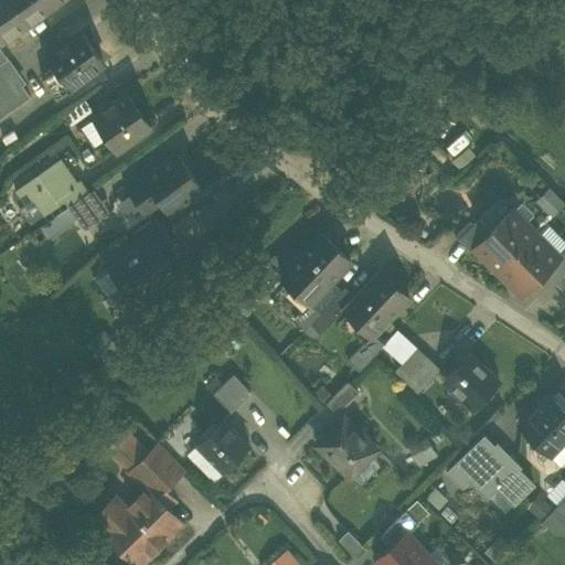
[(0,0),(0,39),(1,41),(27,23),(10,0),(0,0)]
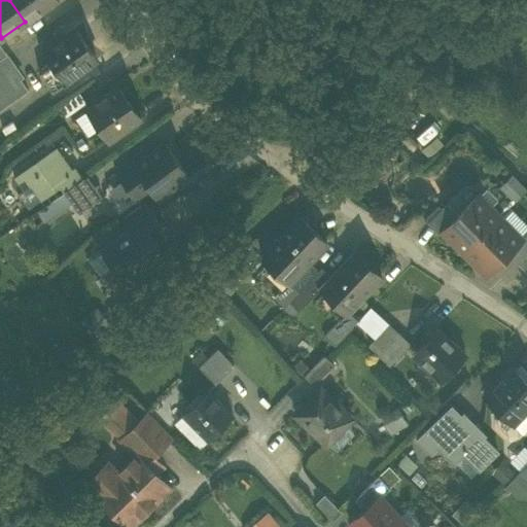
[(9,0),(25,22),(55,0),(9,0)]
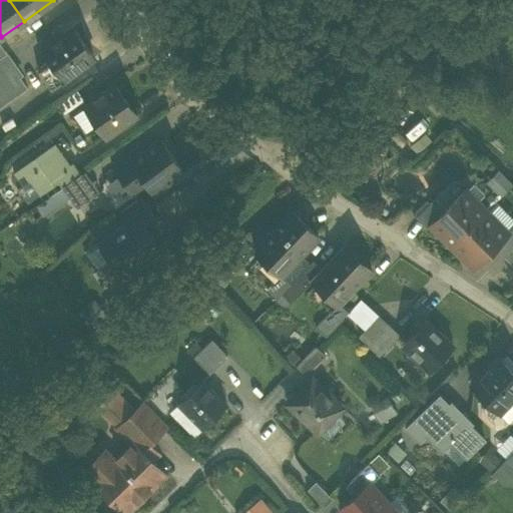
[(42,49),(50,61),(62,79),(93,57),(72,27),(55,39),(51,33),(37,43),(42,49)]
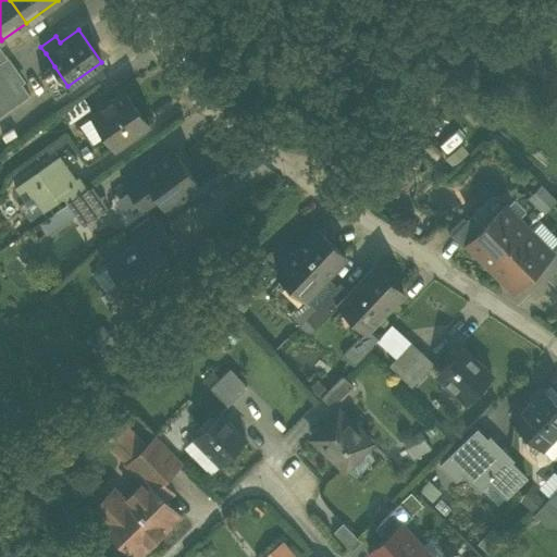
[(0,91),(11,108),(28,95),(12,72),(16,70),(7,57),(0,61),(0,91)]
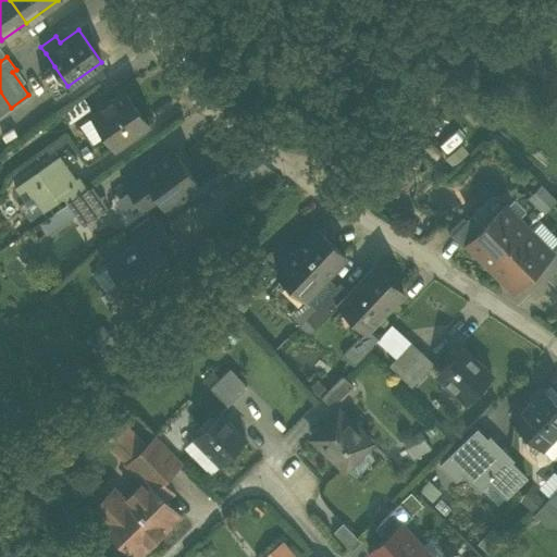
[(106,134),(114,147),(148,123),(125,90),(91,114),(106,134)]
